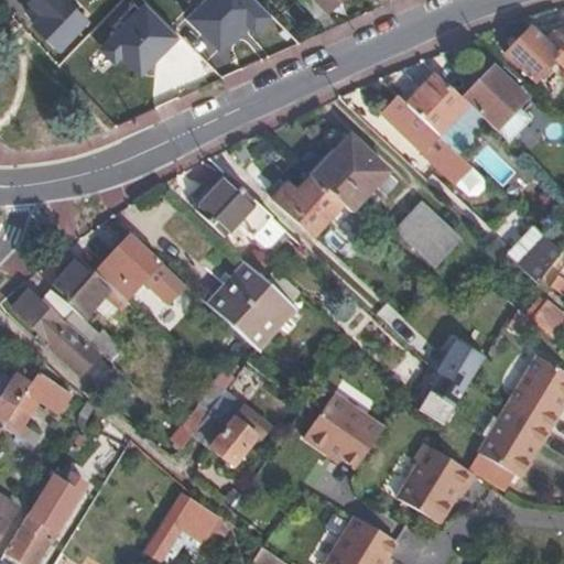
[(28,0),(28,1),(40,14),(32,22),(60,49),(86,21),(65,0),(28,0)]
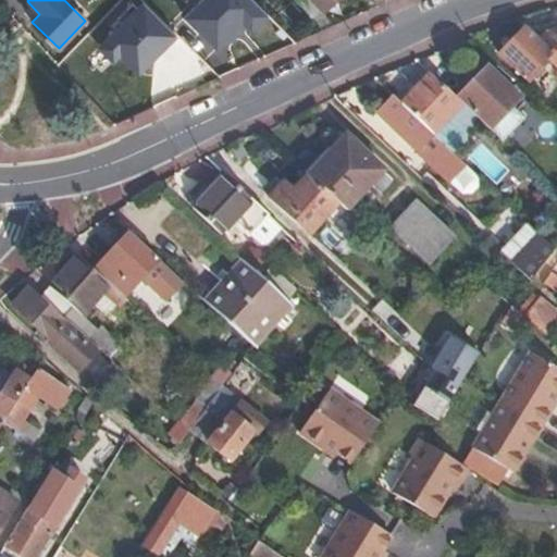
[(262,16),(245,0),(196,0),(177,20),(212,54),(239,27),(246,33),(262,16)]
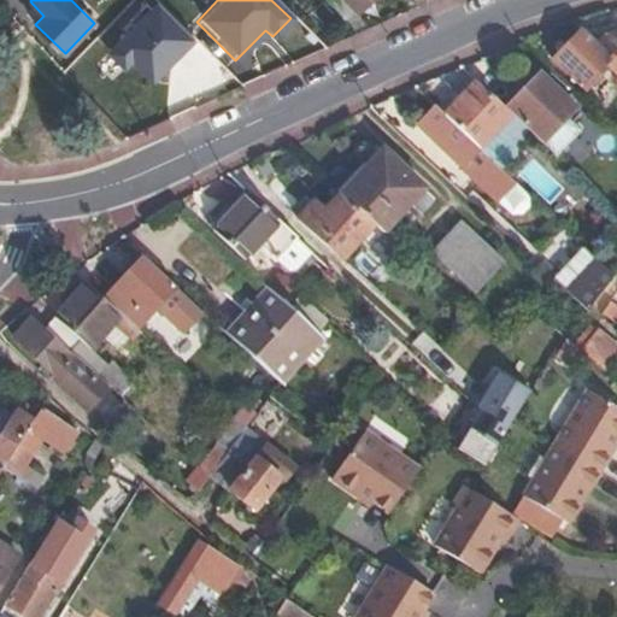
[(364,0),(341,0),(353,11),(364,0)]
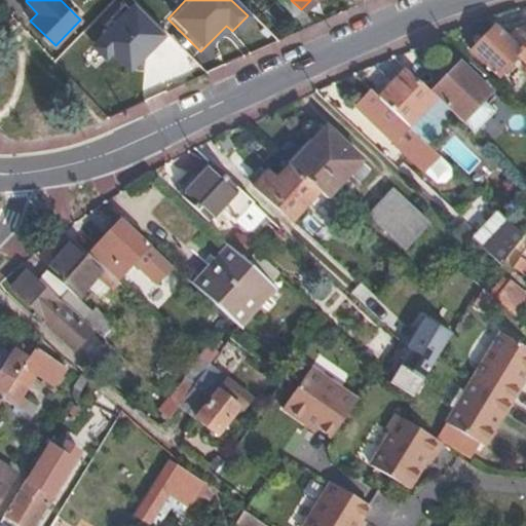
[(167,35),(132,2),(91,44),(109,62),(114,55),(132,72),(167,35)]
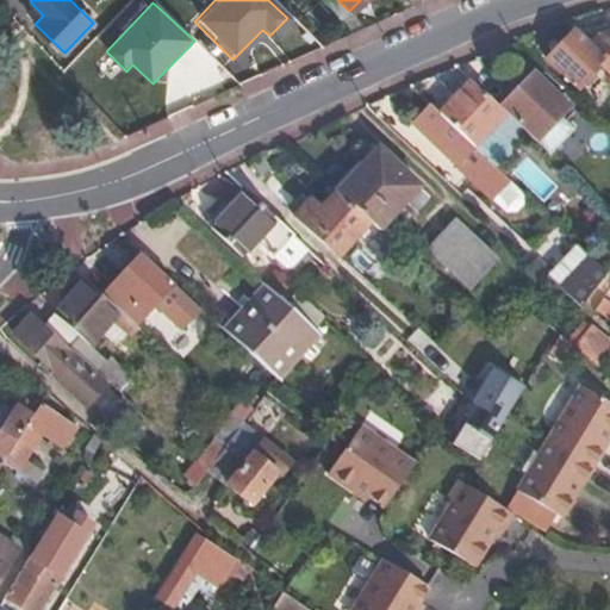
[(576,32),(548,61),(577,89),(592,105),(609,86),(609,36),(603,38),(593,49),(576,32)]
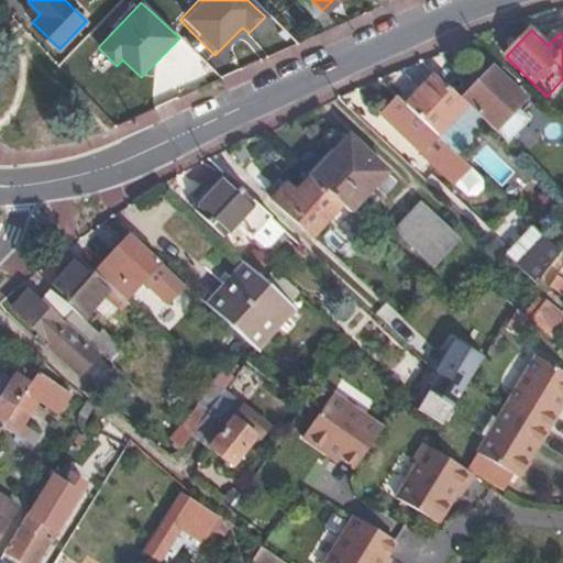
[(467,107),(495,132),(503,124),(526,100),(493,68),(461,100),(467,107)]
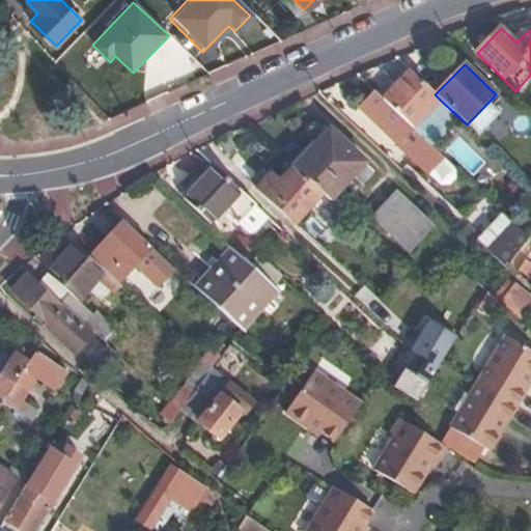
[(435,94),(409,71),(382,100),(413,130),(441,101),(435,94)]
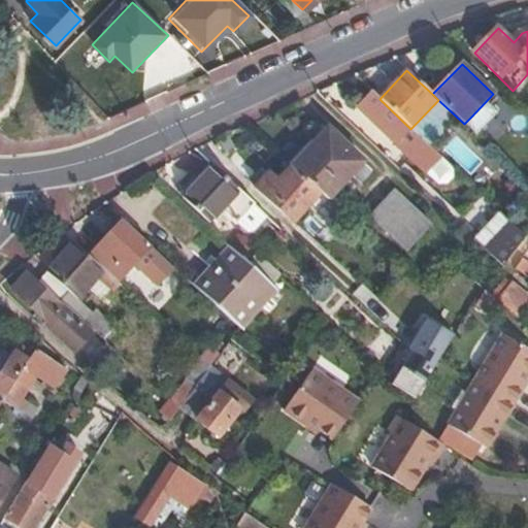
[(426,171),(440,157),(410,129),(380,99),(371,92),(357,107),(426,171)]
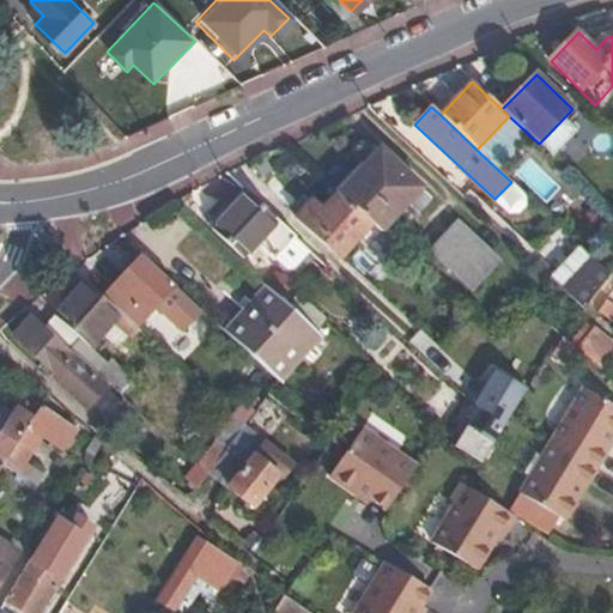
[(562,121),(540,144),(548,152),(570,128),(562,121)]
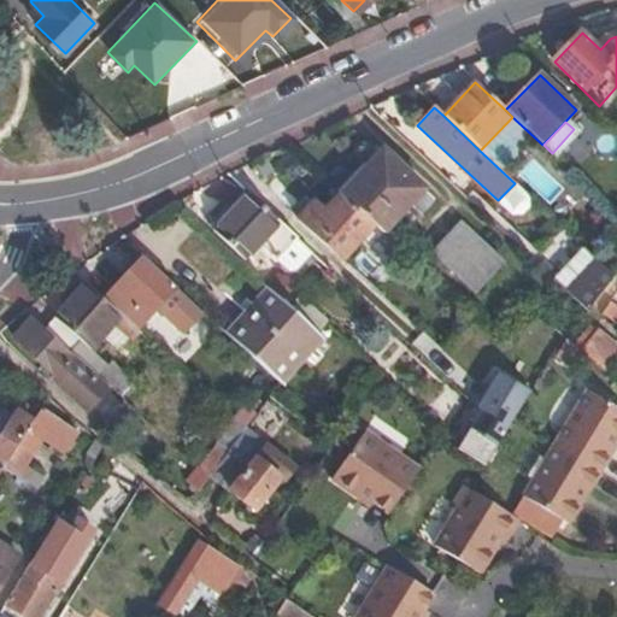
[(376,227),(382,234),(423,189),(383,152),(342,195),(376,227)]
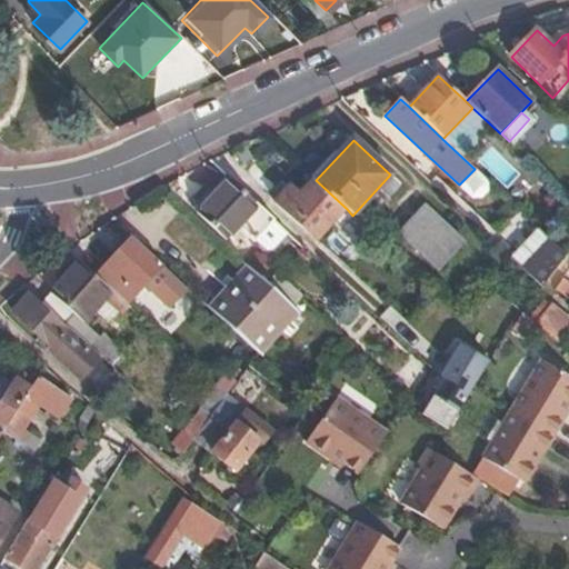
[(457,189),(472,202),(488,186),(473,171),(457,189)]
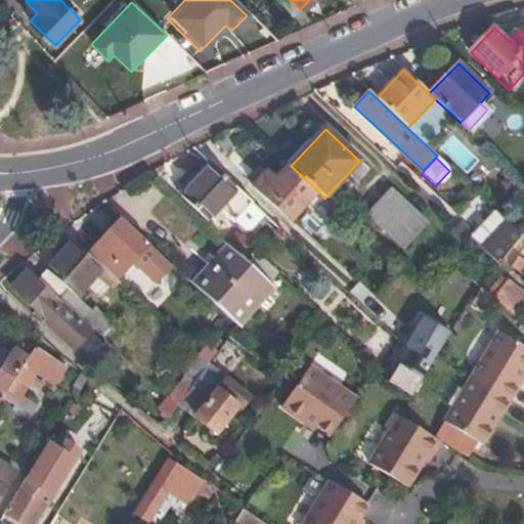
[(235,220),(253,203),(211,164),(181,194),(208,220),(221,208),(235,220)]
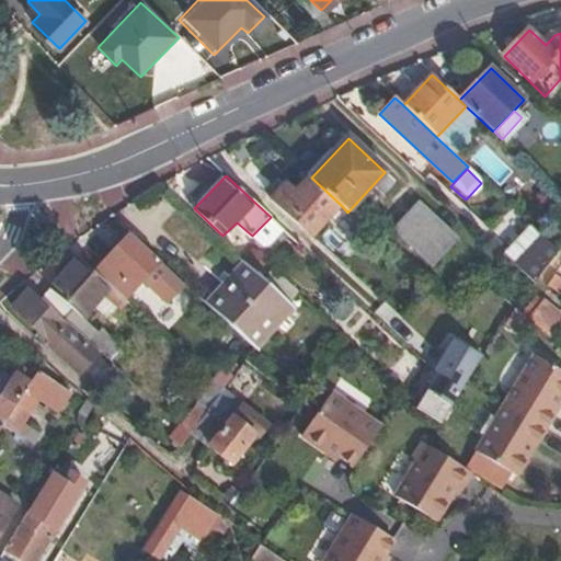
[(342,206),(311,178),(297,192),(288,184),(273,199),(312,238),(342,206)]
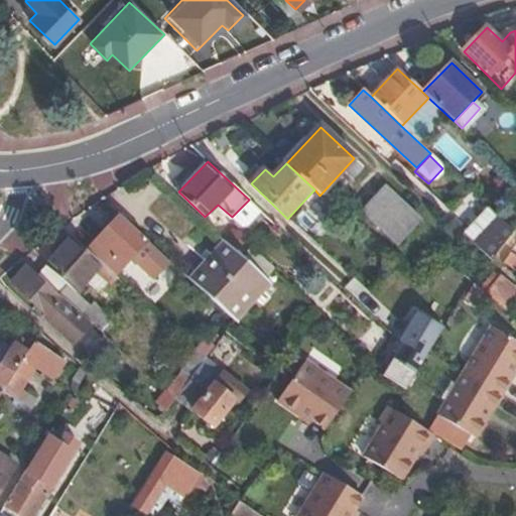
[(384,185),(361,210),(398,245),(421,221),(384,185)]
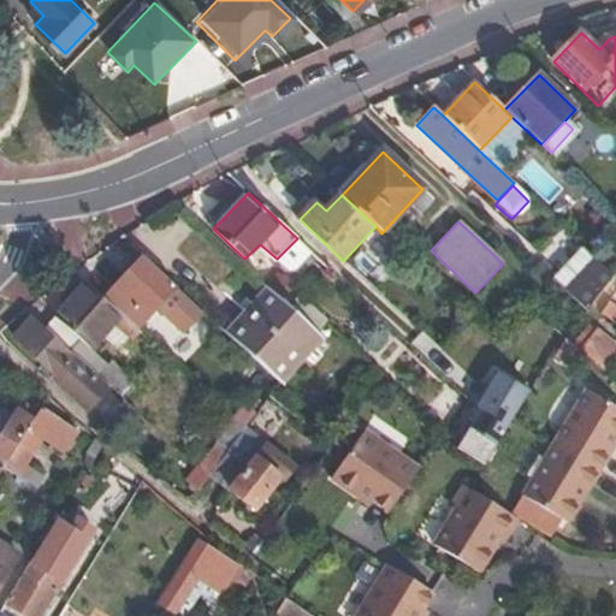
[(588,303),(610,273),(591,255),(563,290),(584,309),(588,303)]
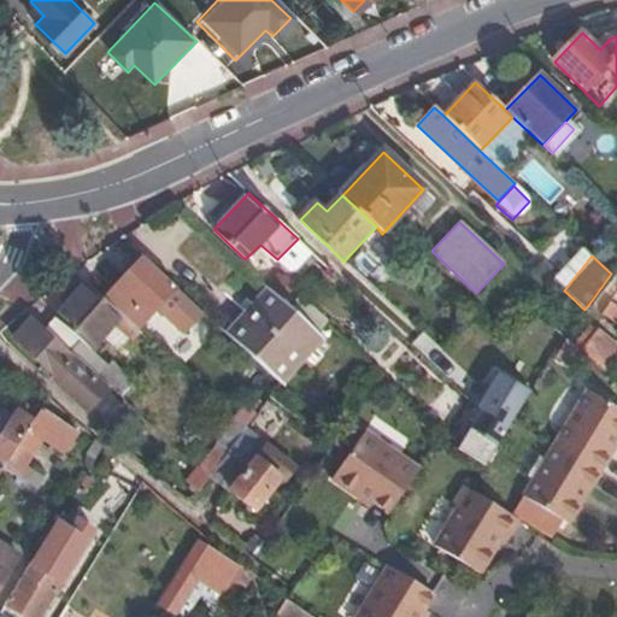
[(203,313),(144,259),(103,301),(134,329),(146,317),(147,318),(158,306),(170,316),(180,307),(195,321),(203,313)]
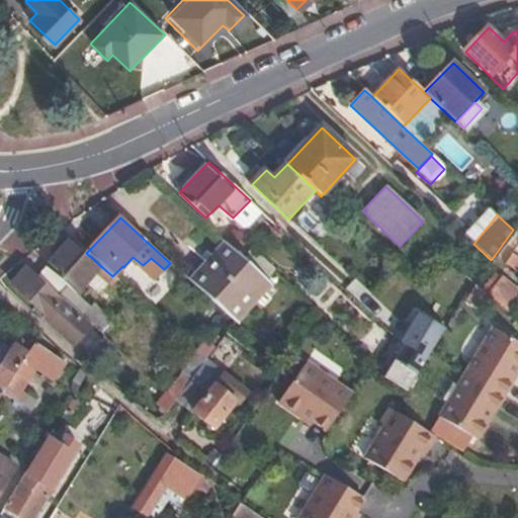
[(57,255),(36,276),(60,296),(69,286),(77,294),(94,275),(108,287),(116,279),(112,276),(86,253),(71,240),(67,244),(64,241),(53,252),(57,255)]
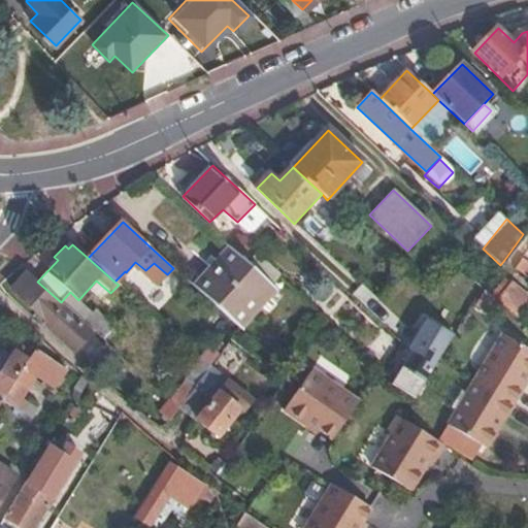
[(271,289),(226,246),(191,285),(236,327),(271,289)]
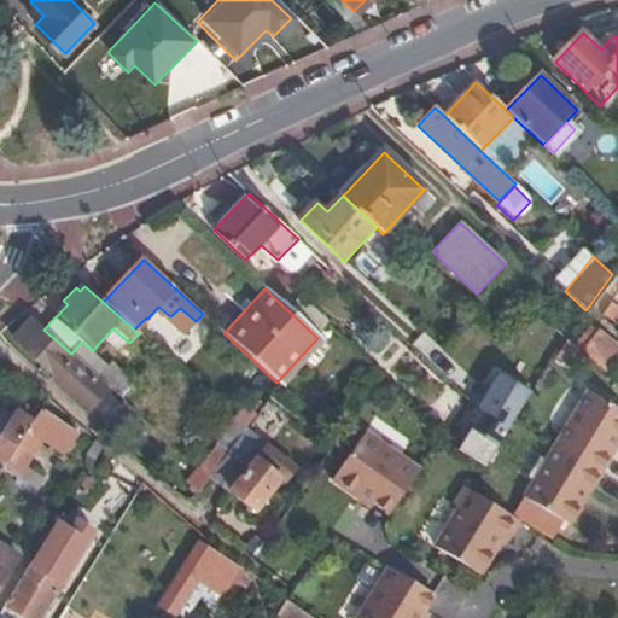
[(601,313),(614,322),(617,318),(617,305),(611,301),(601,313)]
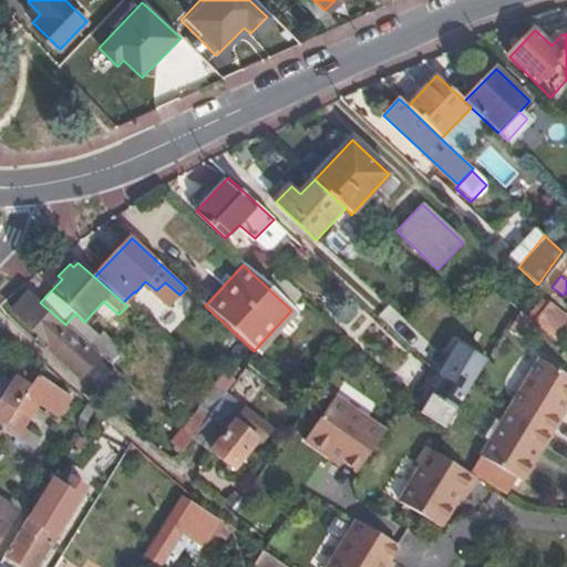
[(40,302),(31,295),(14,312),(51,344),(49,348),(82,378),(101,357),(91,347),(65,325),(40,302)]
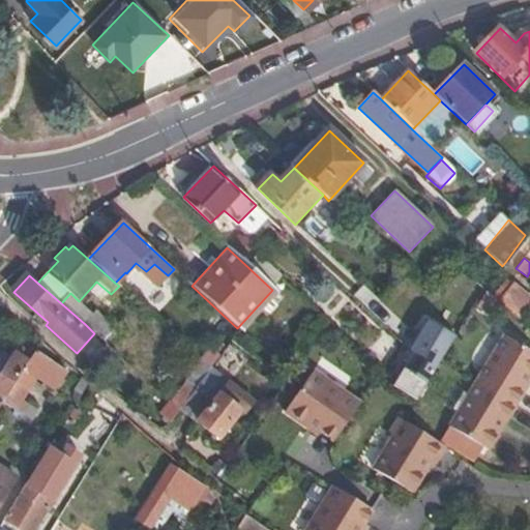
[(491,298),(496,303),(510,284),(504,280),(491,298)]
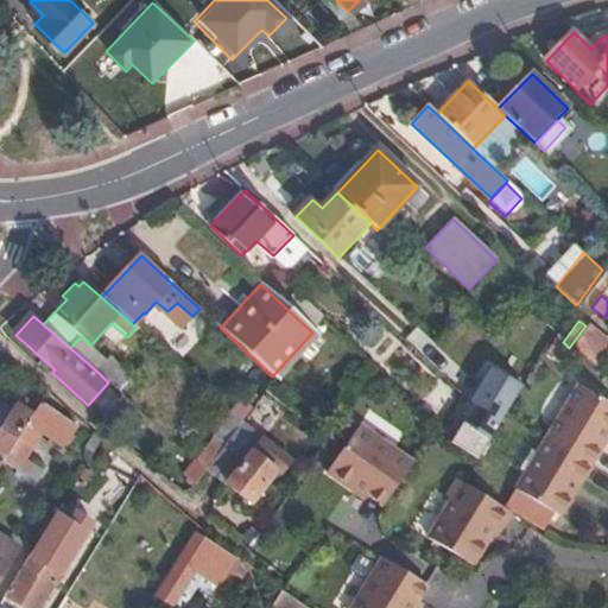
[(581,359),(587,362),(605,374),(607,367),(607,342),(586,325),(569,348),(581,359)]
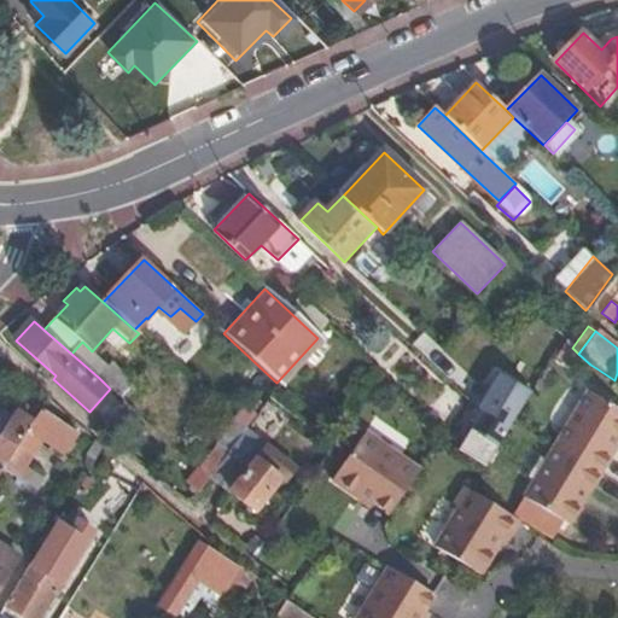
[(427,362),(439,349),(423,333),(410,347),(427,362)]
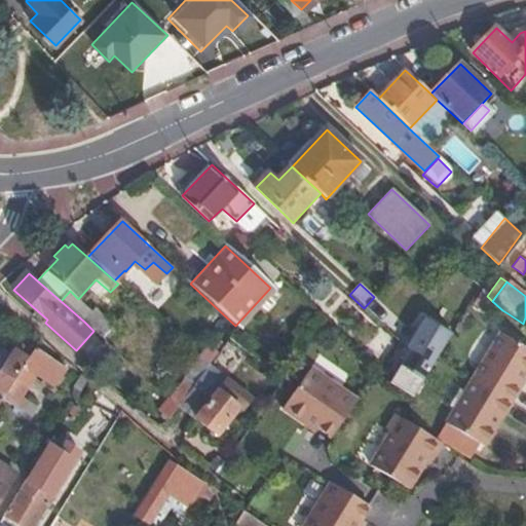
[(84,322),(94,331),(106,342),(116,329),(96,309),(84,322)]
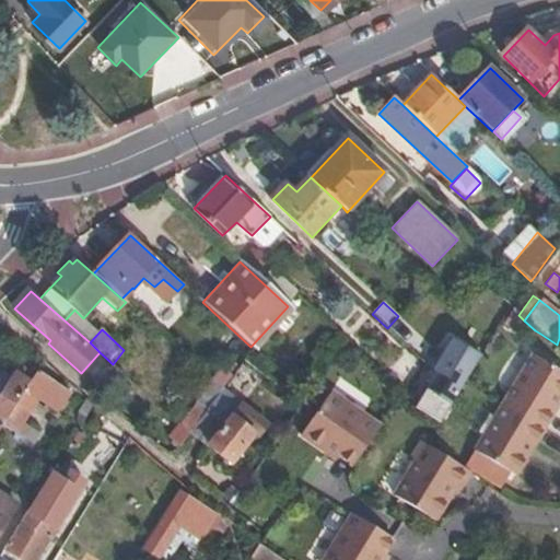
[(454,342),(415,408),(438,423),(447,406),(478,357),(454,342)]
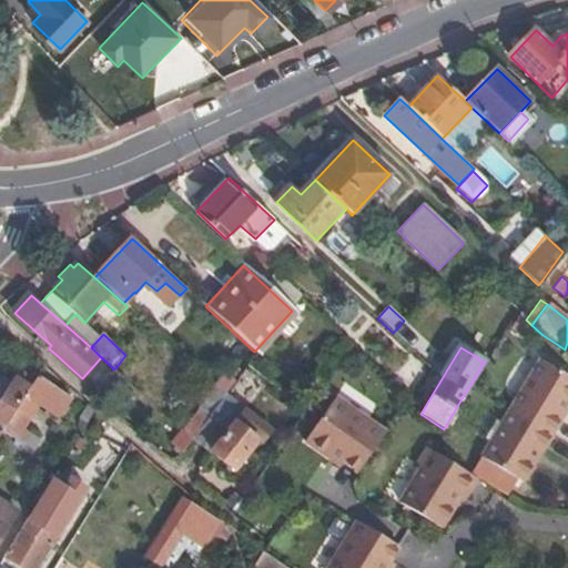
[(508,407),(550,433),(567,402),(567,376),(537,357),(508,407)]
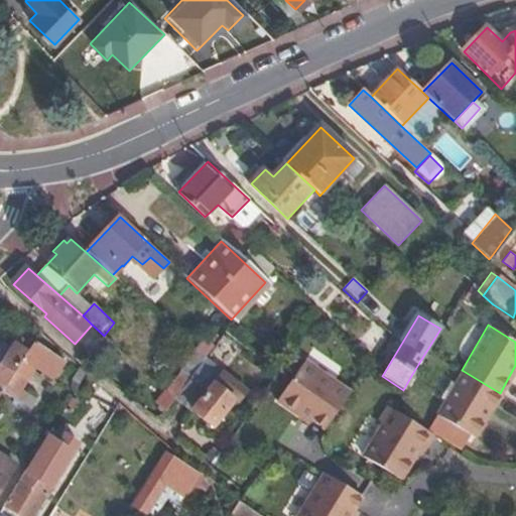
[(0,332),(0,365),(15,342),(0,332)]
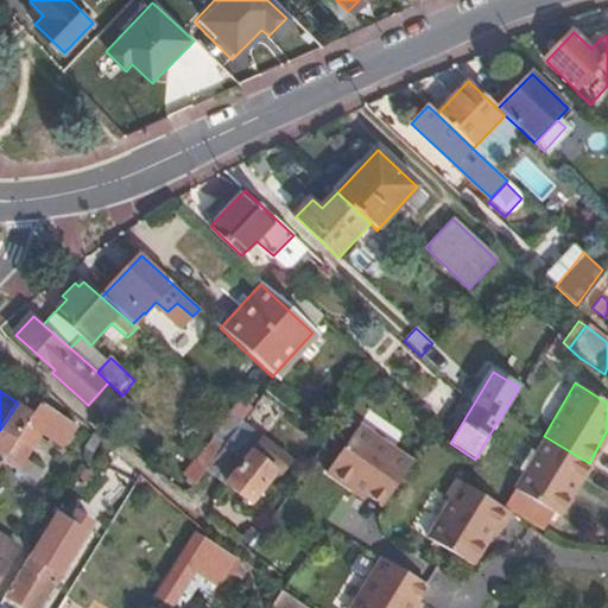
[(49,410),(56,399),(48,392),(37,410),(7,457),(27,469),(36,455),(25,449),(40,425),(62,438),(71,422),(49,410)]
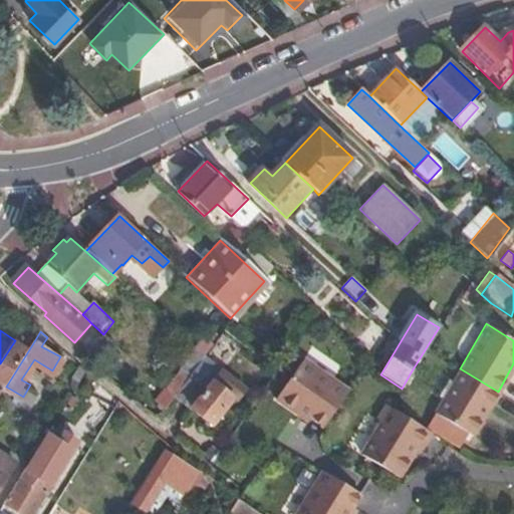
[(0,363),(0,386),(4,390),(6,387),(31,346),(17,337),(15,340),(0,363)]
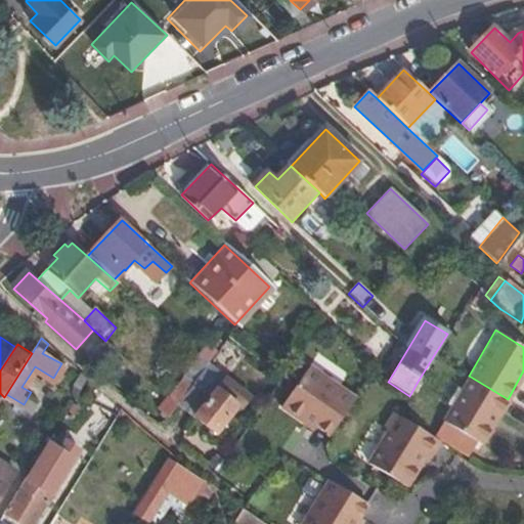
[(193,382),(208,363),(201,357),(170,397),(178,403),(193,382)]
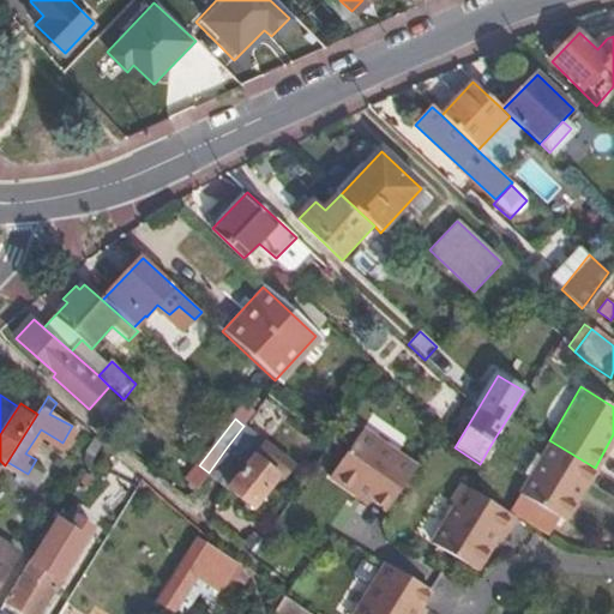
[(248,464),(229,491),(254,509),(278,475),(283,480),(294,468),(264,443),(244,426),(227,447),(248,464)]
